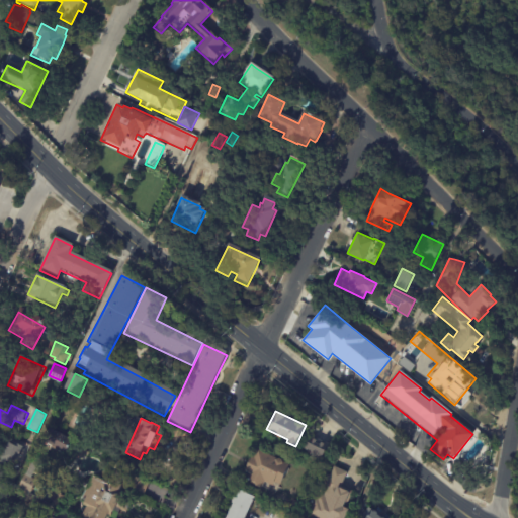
[(65,452),(48,443),(55,429),(76,441),(69,454),(65,452)]
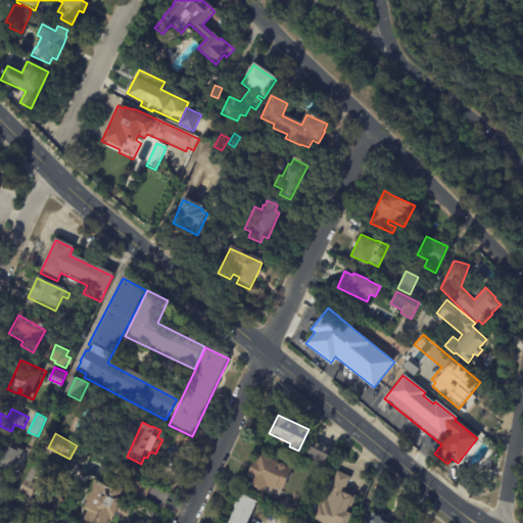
[(317,441),(321,443),(318,447),(322,449),(325,444),(332,448),(322,469),(306,461),(307,459),(305,458),(307,454),(306,454),(315,440),(317,441)]
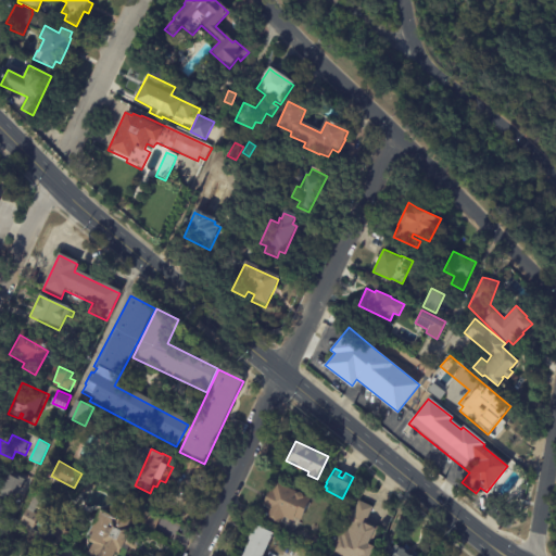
[(9,496),(19,472),(30,478),(22,496),(20,495),(19,500),(9,496)]
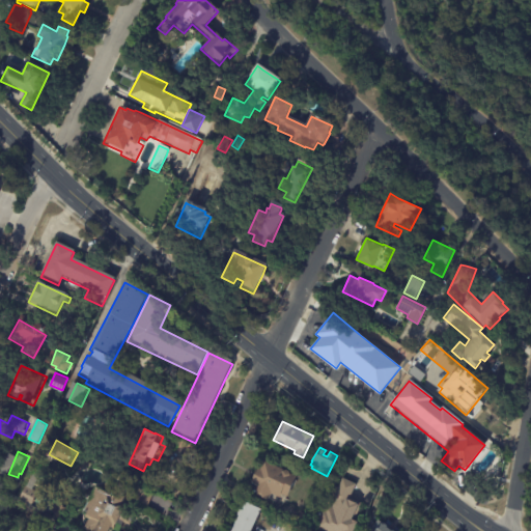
[(285,498),(282,504),(270,498),(269,501),(252,494),(256,485),(251,483),(259,467),(260,468),(264,460),(283,470),(286,470),(288,471),(290,474),(297,477),(287,497),(286,496),(285,498)]
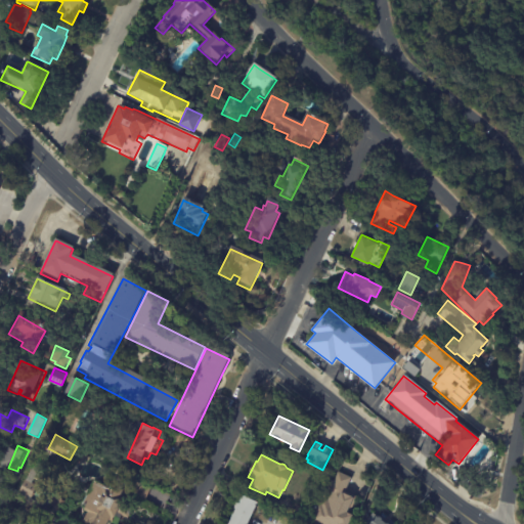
[(35,469),(40,471),(34,484),(39,486),(34,497),(22,491),(32,468),(35,469)]
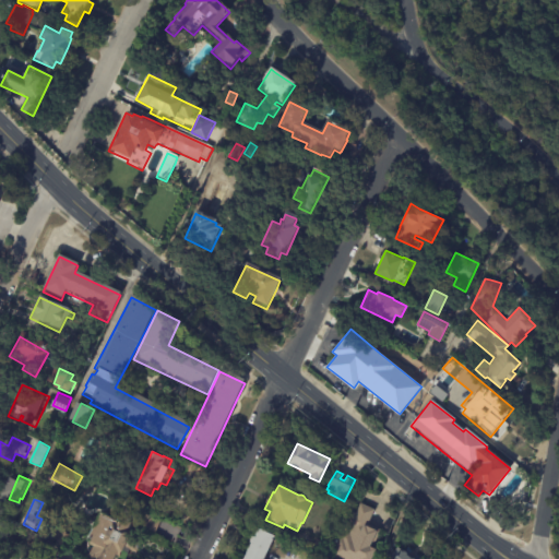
[(380,531),(372,548),(376,550),(371,558),(334,558),(330,557),(335,543),(334,543),(336,538),(337,539),(340,535),(344,537),(344,535),(348,534),(349,535),(353,527),(347,525),(354,512),(357,513),(361,503),(375,510),(367,526),(373,530),(375,527),(381,530),(380,531)]
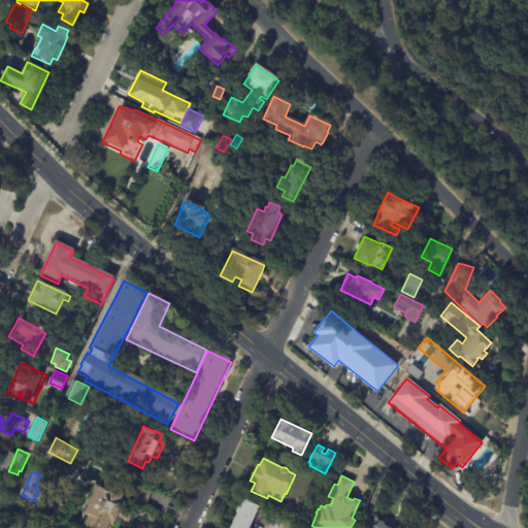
[(112,489),(114,490),(114,489),(128,495),(126,501),(127,502),(125,506),(134,510),(129,523),(120,519),(116,527),(111,526),(110,527),(86,527),(84,527),(89,517),(85,515),(98,485),(110,491),(111,489),(112,489)]
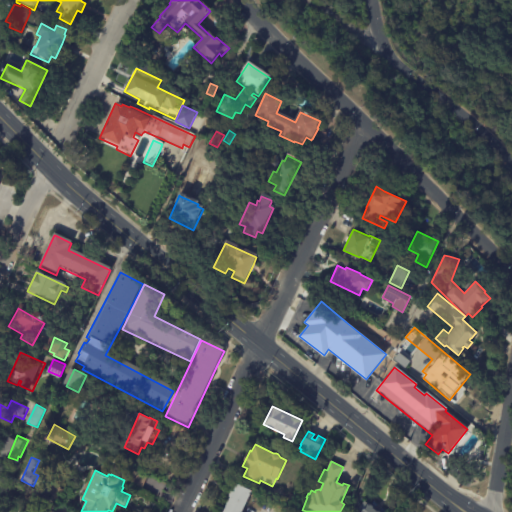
[(247,506),(246,505),(242,511),(223,511),(237,484),(254,491),(247,506)]
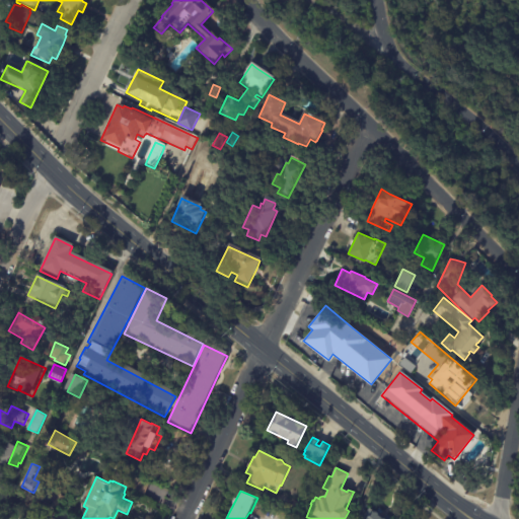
[(268,518),(263,516),(269,506),(293,518),(268,518)]
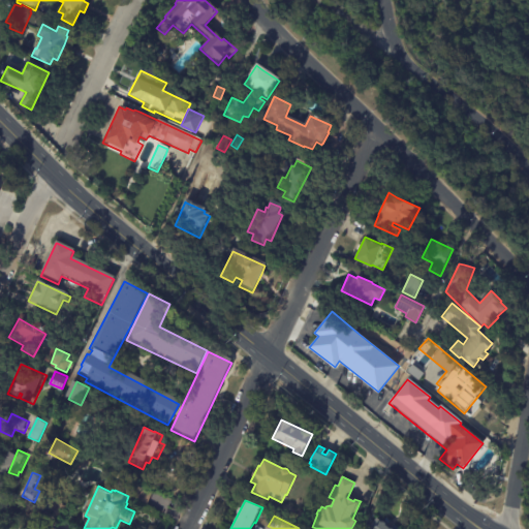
[(372,528),(391,528),(381,520),(372,528)]
